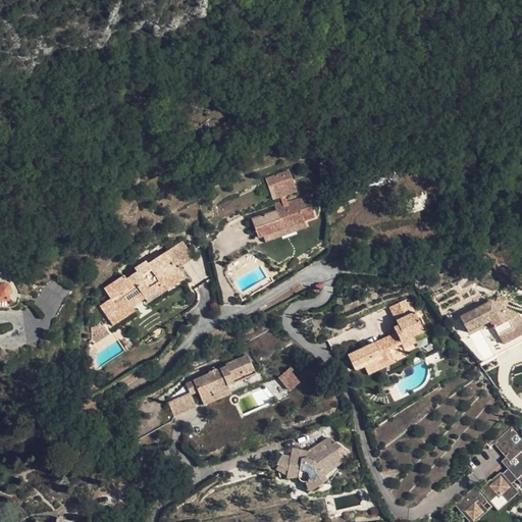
[(270,196),(294,187),(289,171),(265,179),(270,196)]
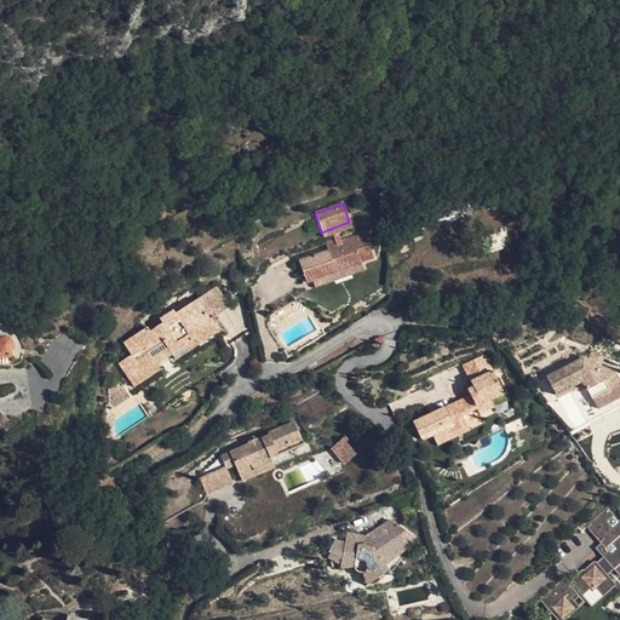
[(351,227),(349,222),(321,233),(322,236),(351,227)]
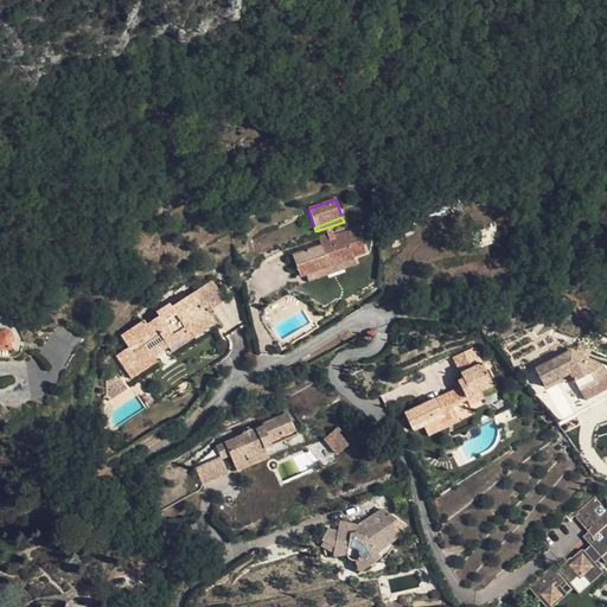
[(300,276),(305,275),(352,257),(365,253),(357,229),(333,236),(332,232),(318,237),(320,246),(292,256),(300,276)]
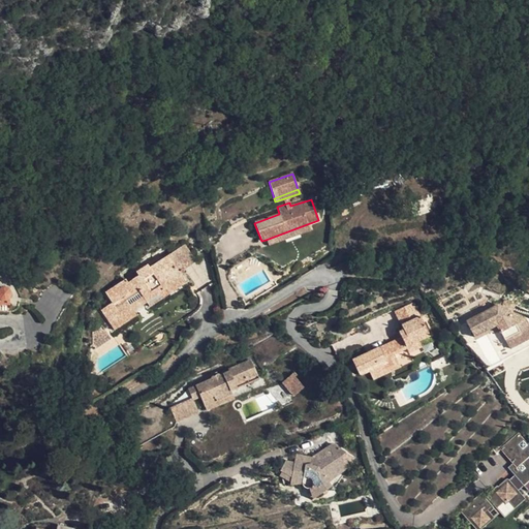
[(309,230),(307,224),(266,240),(268,245),(309,230)]
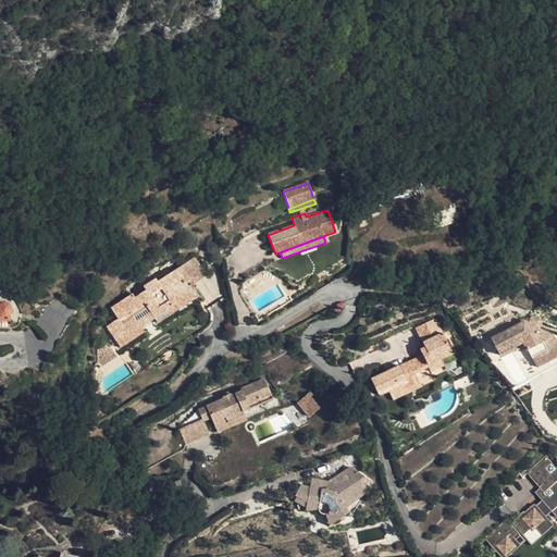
[(195,259),(181,269),(188,282),(202,272),(195,259)]
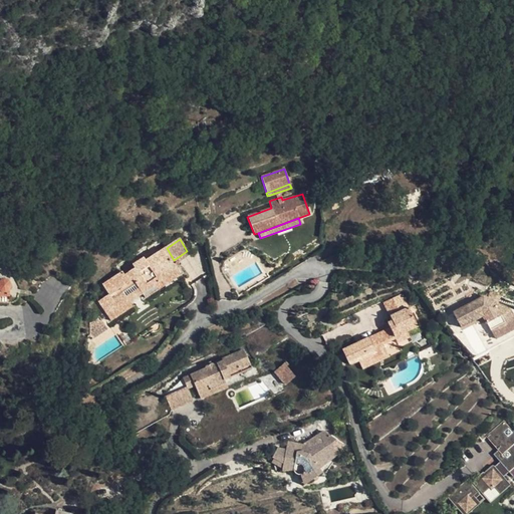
[(239,244),(221,255),(225,260),(243,249),(239,244)]
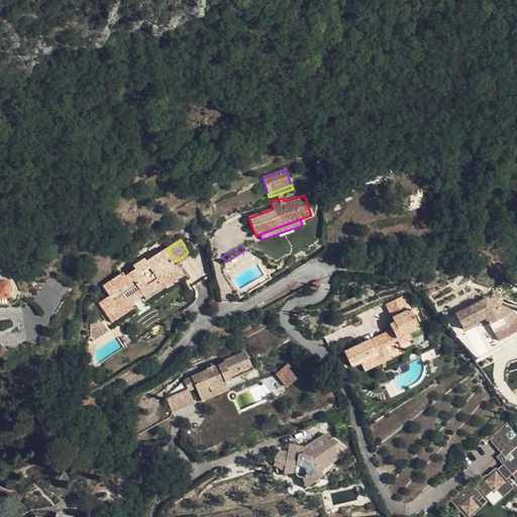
[(168,249),(164,251),(172,264),(175,262),(168,249)]
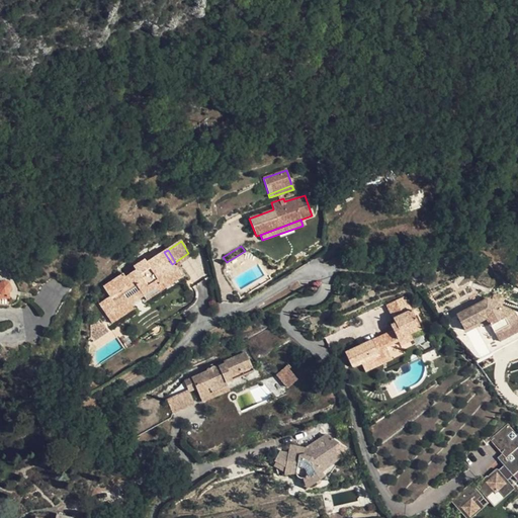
[(98,305),(108,320),(128,306),(126,303),(154,284),(157,287),(177,273),(172,264),(164,252),(146,264),(143,260),(126,271),(130,276),(125,278),(122,274),(102,287),(109,297),(98,305)]
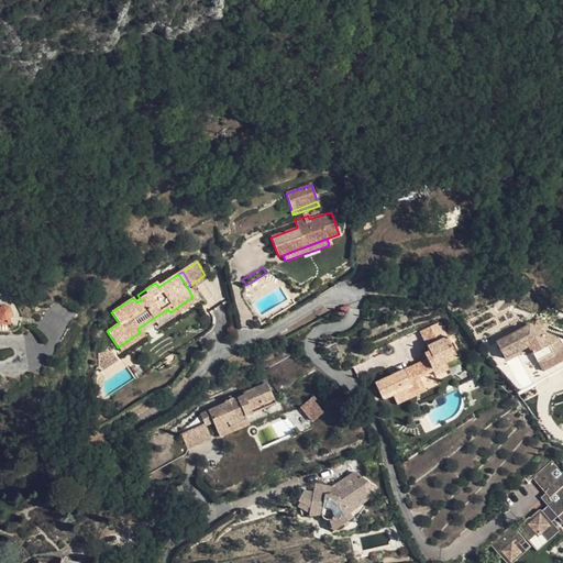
[(196,301),(192,297),(170,312),(167,309),(138,329),(140,332),(118,348),(121,351),(144,335),(196,301)]
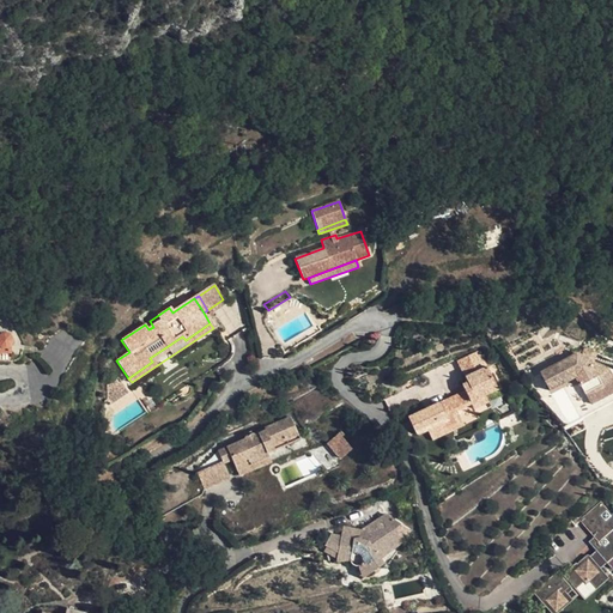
[(0,353),(10,354),(10,346),(11,343),(11,340),(10,338),(7,335),(4,335),(1,337),(0,337),(0,353)]
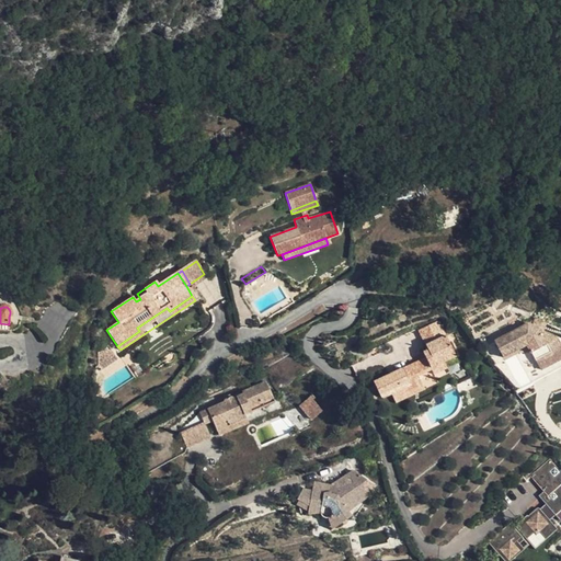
[(537,319),(534,327),(544,332),(548,323),(537,319)]
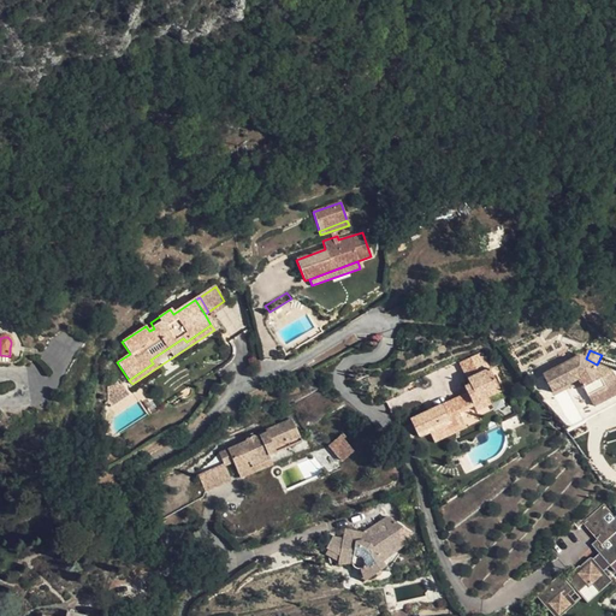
[(597,365),(586,359),(581,356),(545,375),(554,392),(567,386),(579,379),(594,407),(615,395),(615,380),(610,371),(597,365)]
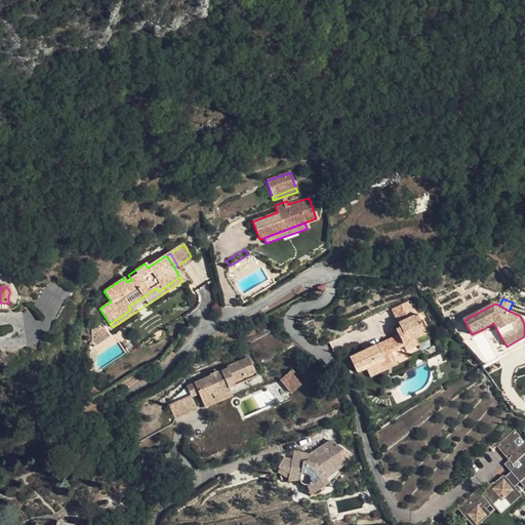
[(401,347),(366,375),(376,389),(385,381),(393,375),(396,378),(410,367),(404,359),(415,350),(418,353),(429,344),(425,338),(434,331),(411,305),(395,317),(408,333),(404,336),(407,341),(409,344),(405,347),(401,347)]
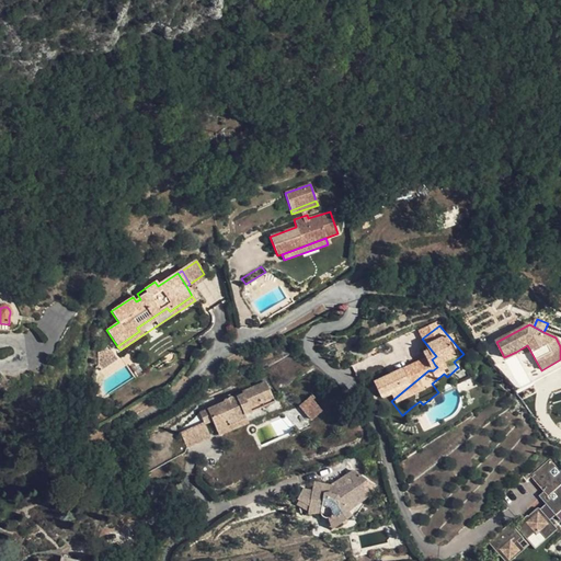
[(107,356),(117,350),(115,345),(104,352),(107,356)]
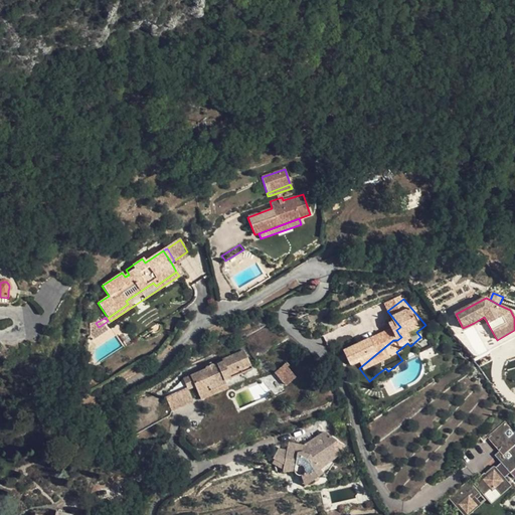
[(514,338),(514,330),(497,340),(484,317),(474,323),(490,352),(514,338)]
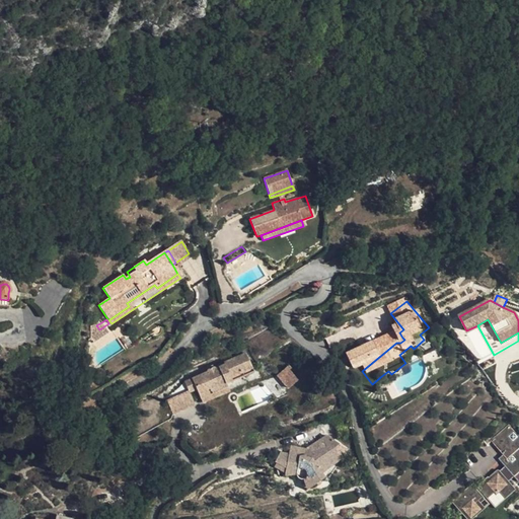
[(113,328),(108,323),(99,329),(99,338),(113,328)]
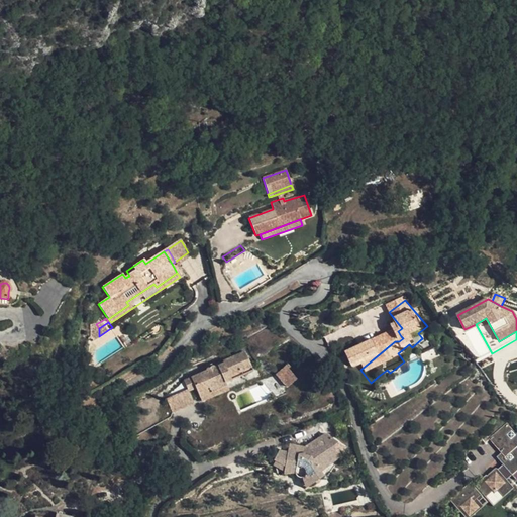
[(438,331),(430,336),(433,340),(431,342),(438,350),(447,343),(438,331)]
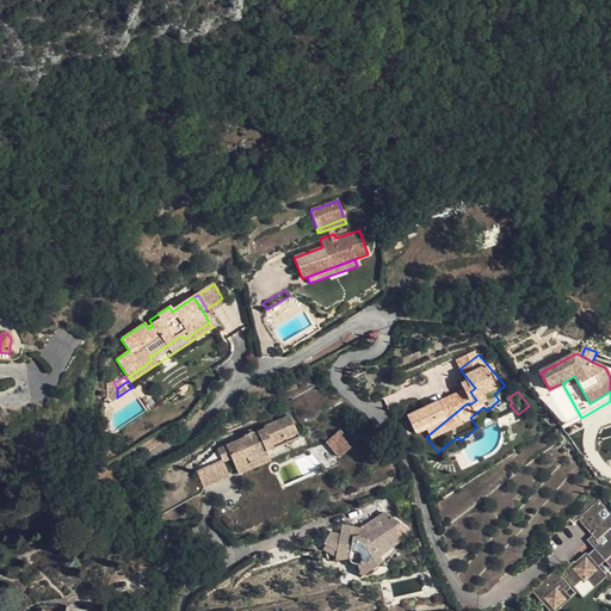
[(501,403),(499,400),(487,411),(483,407),(470,418),(477,427),(461,440),(457,437),(448,444),(455,452),(495,420),(489,414),(501,403)]
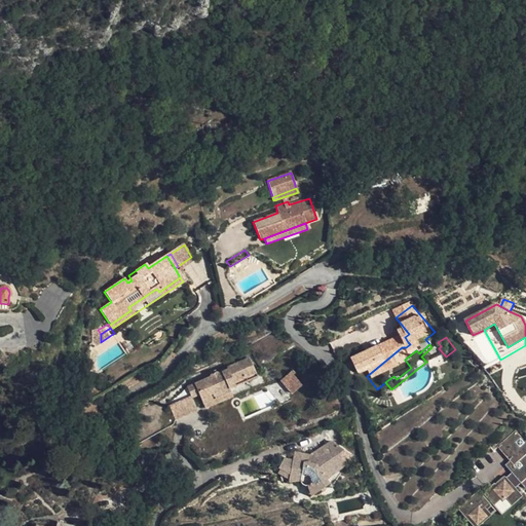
[(190,385),(195,398),(198,396),(200,401),(214,396),(215,399),(230,392),(229,389),(256,377),(248,359),(228,368),(227,370),(218,374),(217,372),(209,376),(210,378),(190,385)]
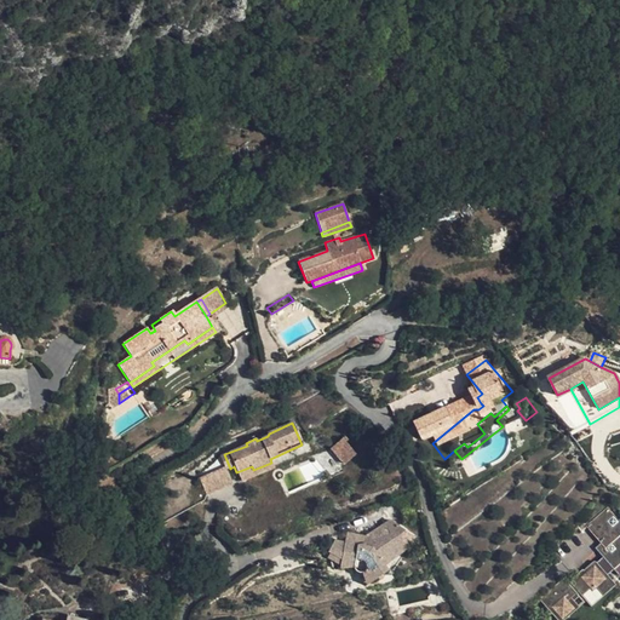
[(346,443),(349,441),(345,437),(329,449),(343,465),(356,455),(346,443)]
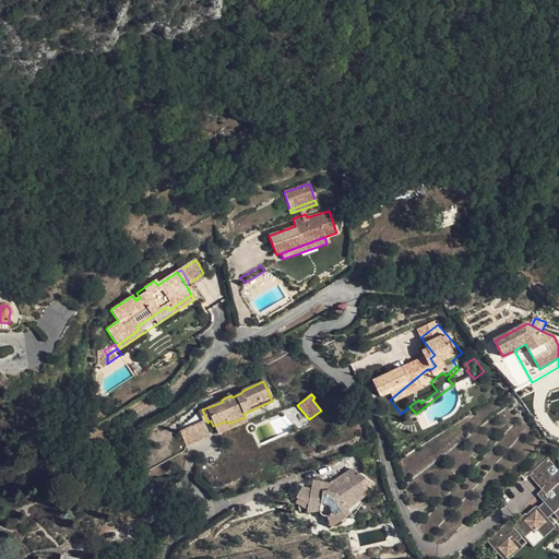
[(247,423),(245,417),(228,424),(227,420),(213,426),(217,435),(247,423)]
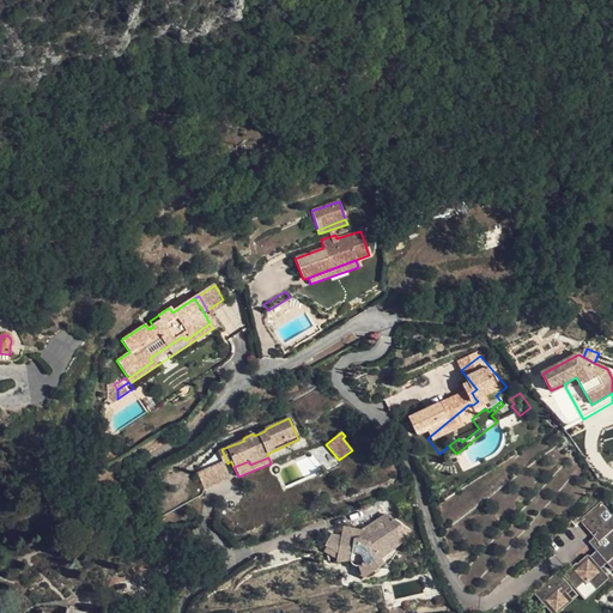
[(230,478),(224,465),(222,462),(196,474),(204,490),(230,478)]
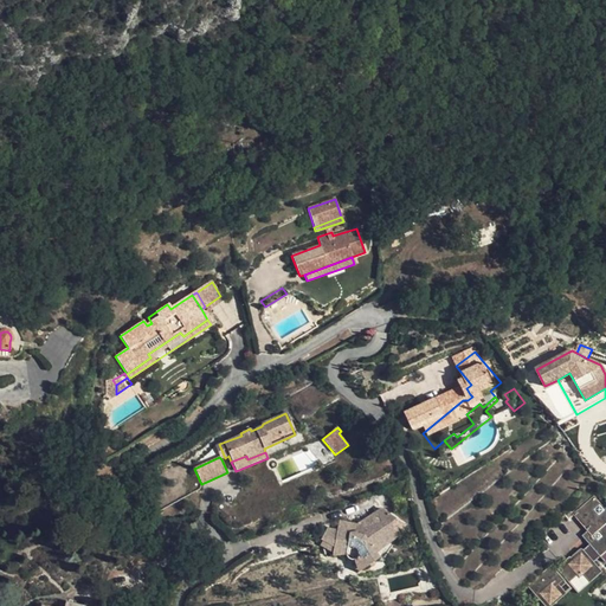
[(527,586),(543,605),(550,605),(571,590),(565,580),(567,579),(579,593),(603,572),(593,559),(599,554),(601,556),(605,552),(605,509),(594,495),(574,513),(590,530),(584,535),(593,547),(587,552),(582,548),(555,571),(550,565),(527,586)]
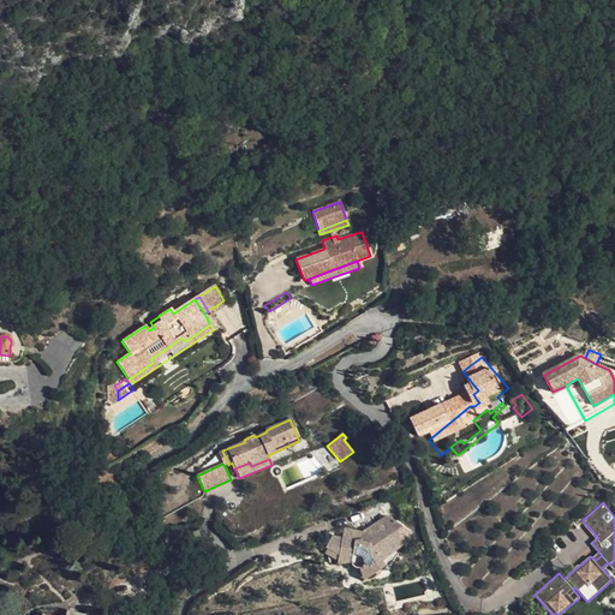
[(394,523),(386,517),(380,526),(381,527),(375,535),(362,532),(360,538),(353,541),(341,538),(332,536),(328,542),(326,548),(327,549),(338,556),(338,560),(351,562),(351,563),(352,566),(354,567),(357,568),(359,567),(368,577),(384,566),(382,561),(380,556),(387,550),(390,555),(401,538),(398,536),(401,532),(404,529),(394,523)]
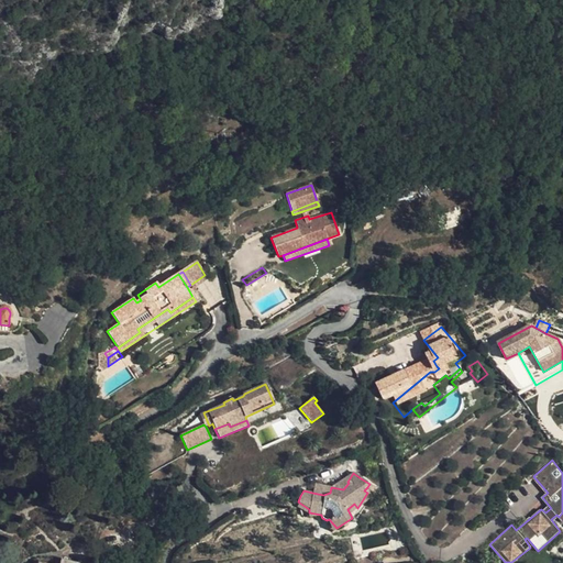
[(353,473),(331,487),(343,489),(349,483),(348,482),(353,473)]
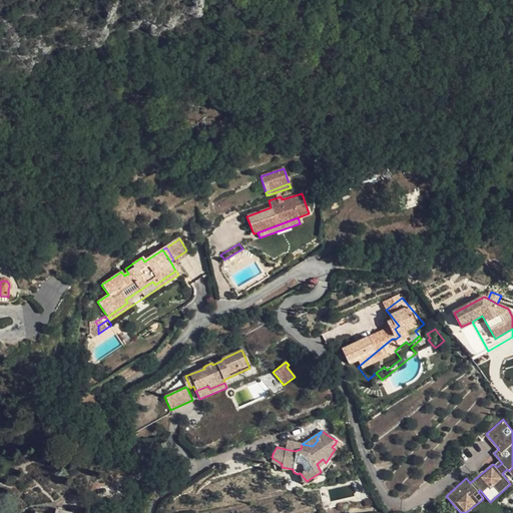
[(287,441),(285,449),(295,451),(301,449),(302,444),(287,441)]
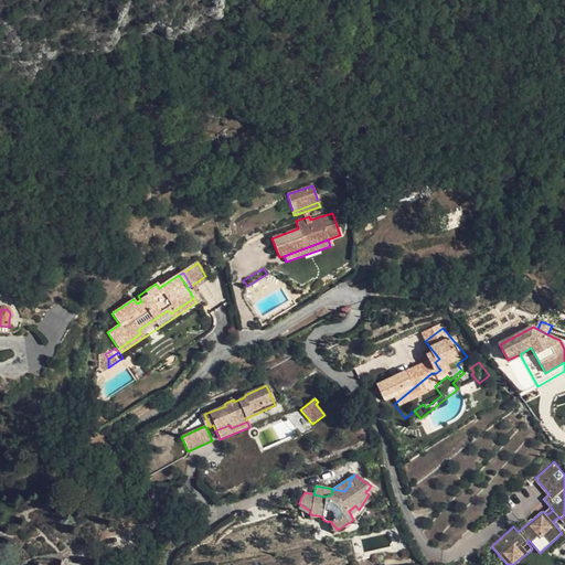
[(373,499),(369,494),(359,510),(373,499)]
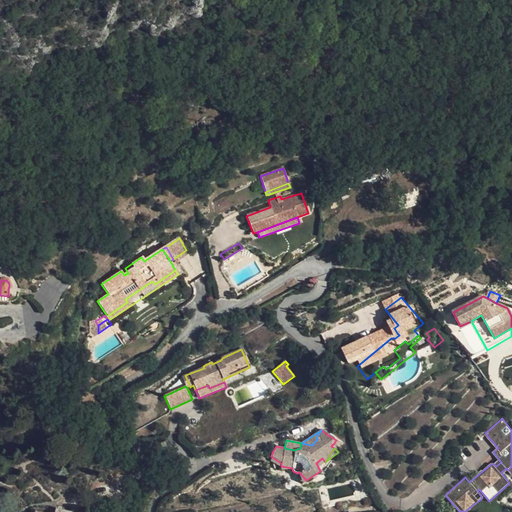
[(271,462),(280,467),(281,466),(281,463),(272,457),(270,461),(271,462)]
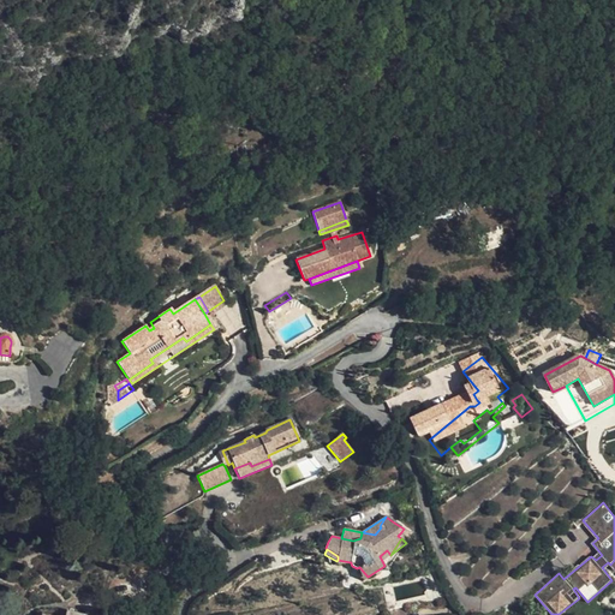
[(382,561),(390,555),(387,550),(380,556),(382,561)]
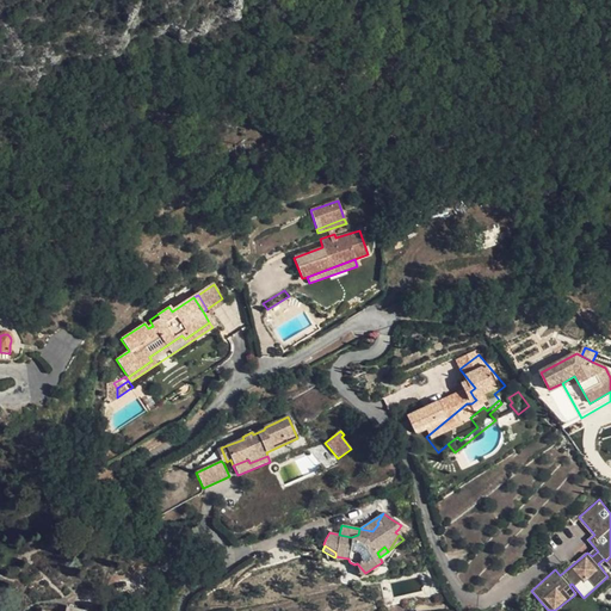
[(359,578),(365,573),(357,563),(355,565),(359,578)]
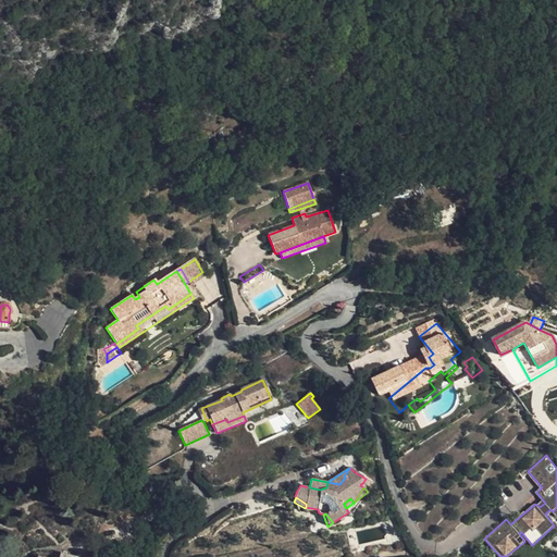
[(112,531),(110,524),(100,528),(103,534),(112,531)]
